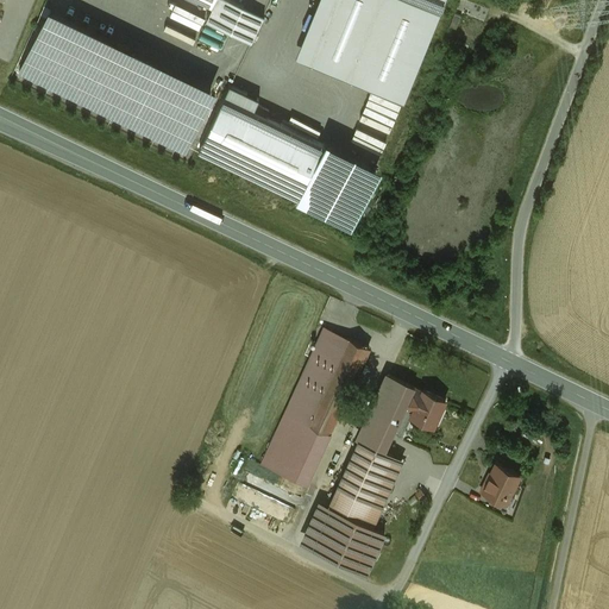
[(193,0),(214,10),(218,0),(193,0)]
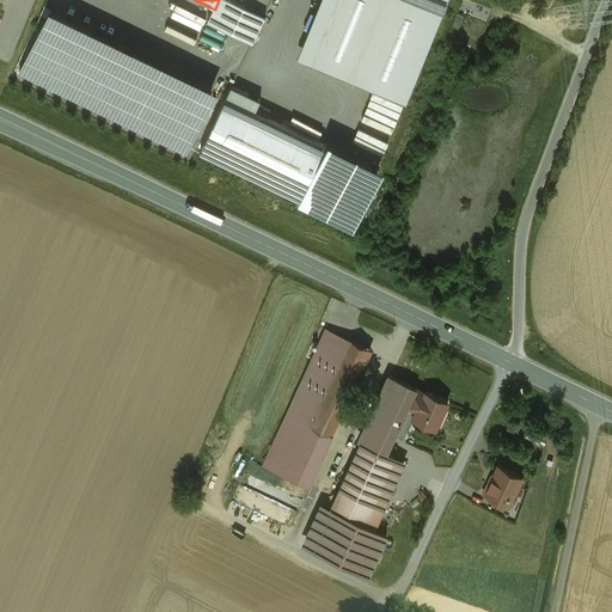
[(265,19),(225,0),(219,0),(215,10),(208,23),(254,44),(265,19)]
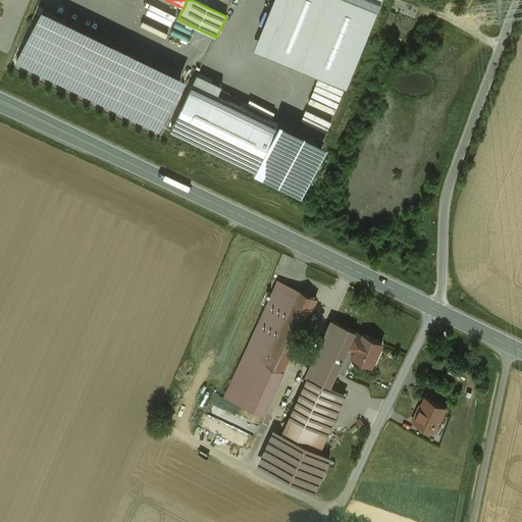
[(347,89),(378,8),(356,0),(276,0),(256,53),(347,89)]
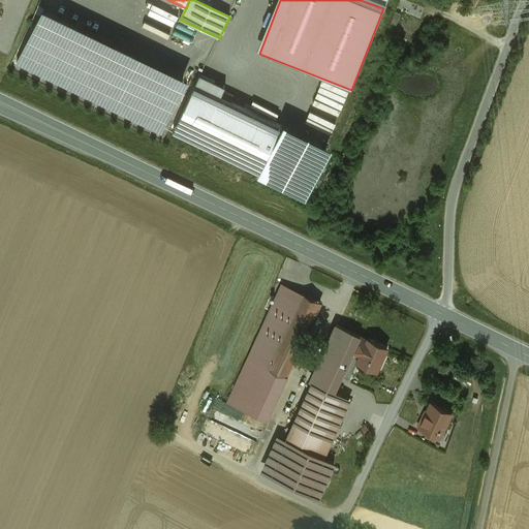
[(361,0),(383,8),(386,0),(361,0)]
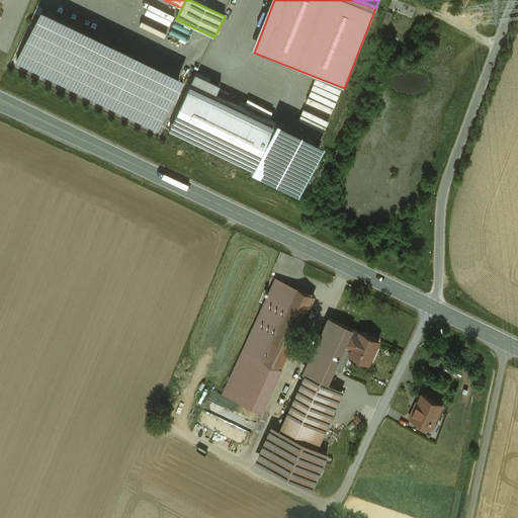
[(185,74),(42,6),(40,9),(42,10),(35,23),(34,23),(15,62),(158,130),(185,74)]
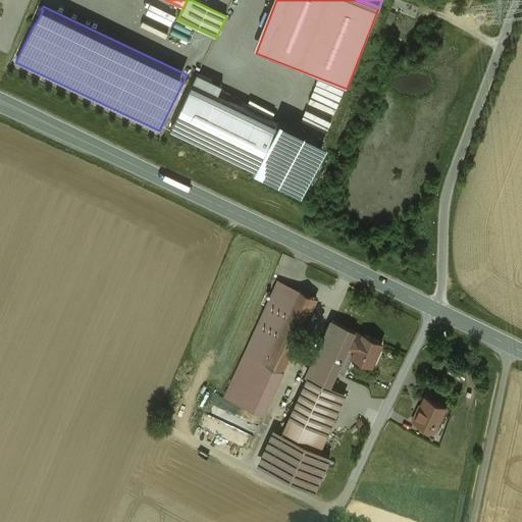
[(231,95),(220,90),(222,85),(197,72),(170,128),(256,169),(278,124),(229,100),(231,95)]
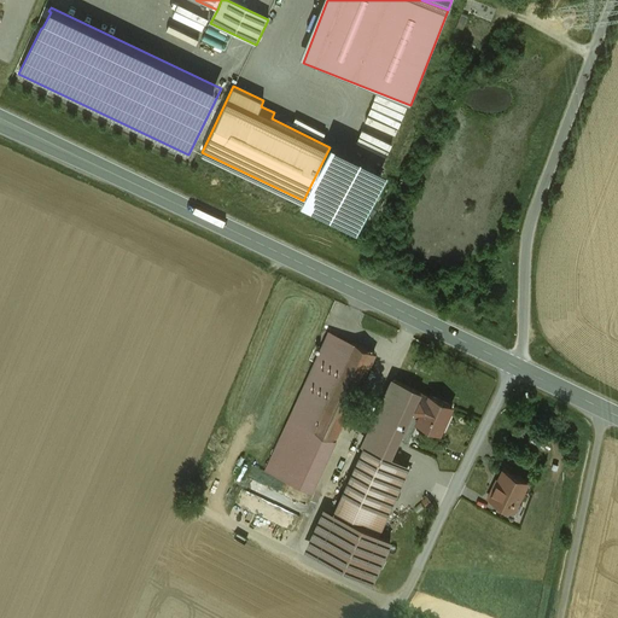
[(390,178),(330,147),(303,200),(299,209),(359,239),(390,178)]
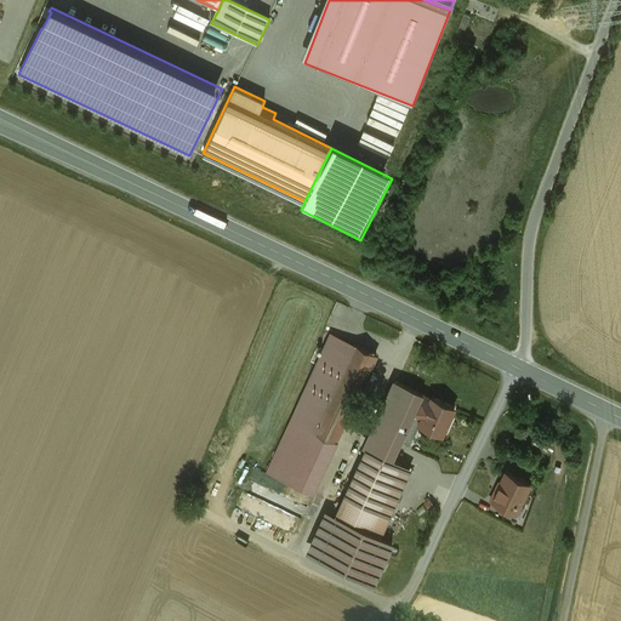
[(331,335),(267,473),(312,495),(376,354),(337,337),(336,337),(331,335)]
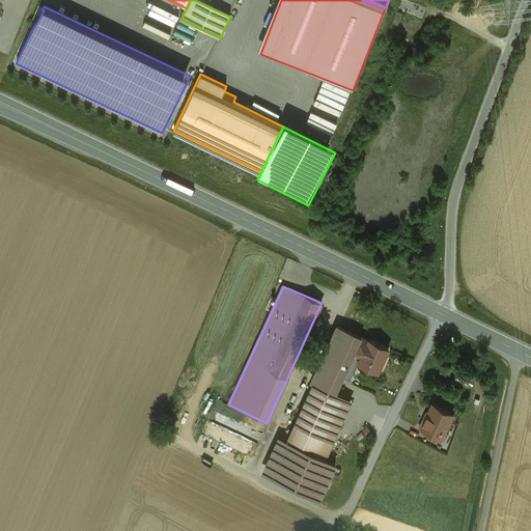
[(368,341),(337,327),(317,369),(341,380),(354,353),(362,356),(368,341)]
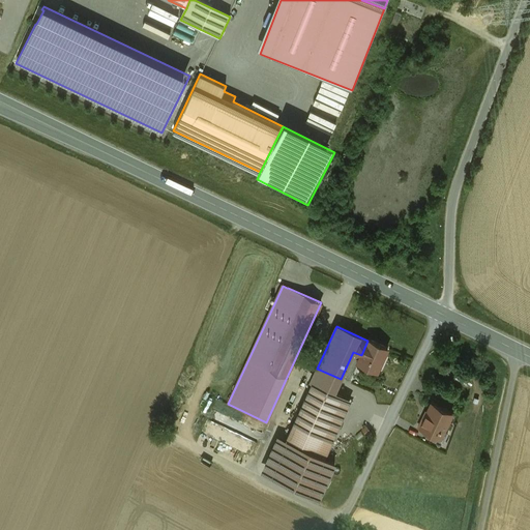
[(388,348),(369,340),(367,341),(361,355),(358,362),(377,371),(388,348)]
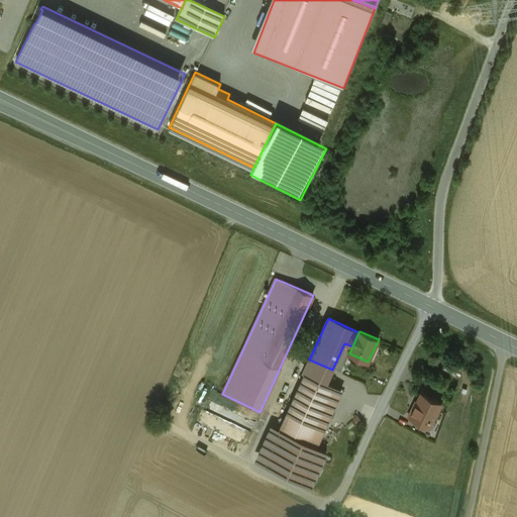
[(344,343),(332,370),(333,368),(339,371),(341,370),(349,353),(352,346),(344,343)]
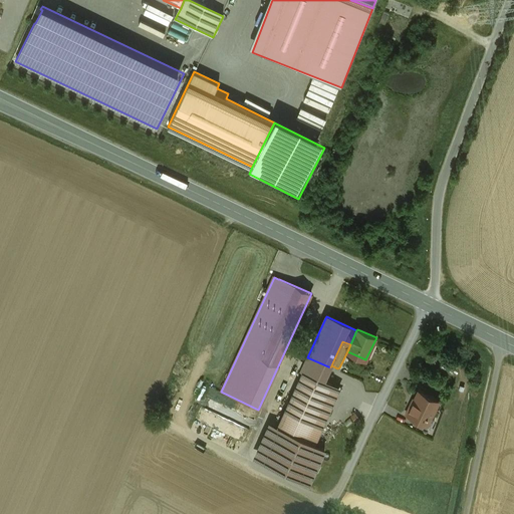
[(450,355),(446,362),(457,369),(461,362),(450,355)]
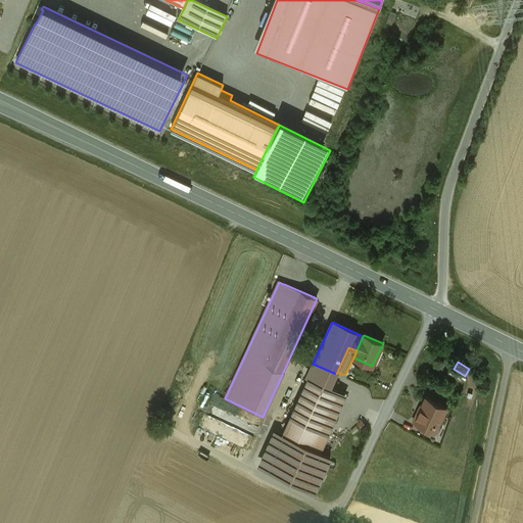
[(310,378),(283,435),(312,447),(337,391),(310,378)]
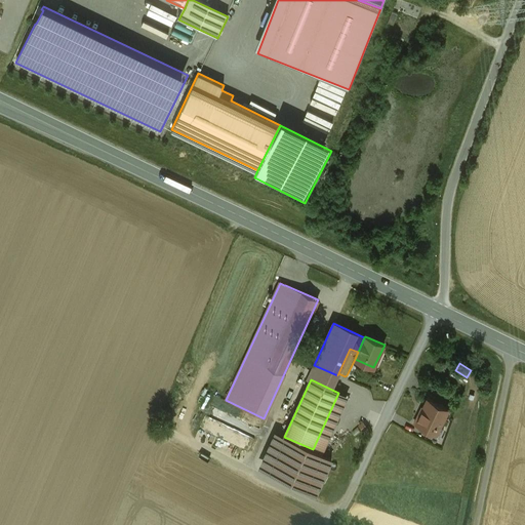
[(428,401),(421,413),(419,412),(415,422),(423,427),(423,428),(425,428),(426,428),(437,434),(448,410),(428,401)]
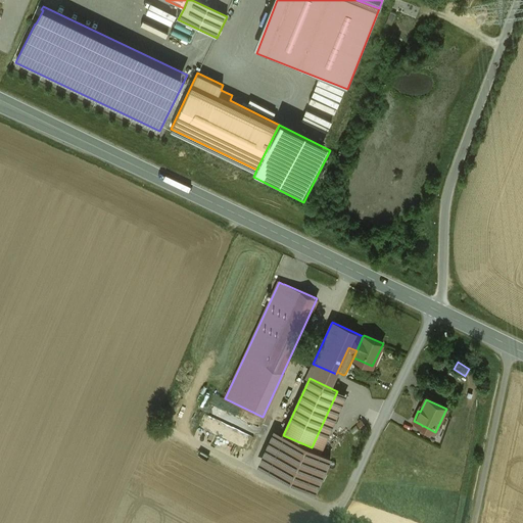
[(312,447),(283,435),(268,469),(315,490),(330,456),(321,452),(312,447)]
